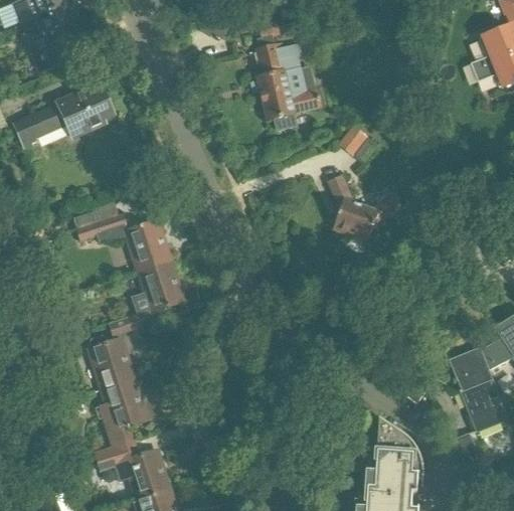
[(19,0),(13,2),(20,21),(34,16),(67,3),(65,0),(19,0)]
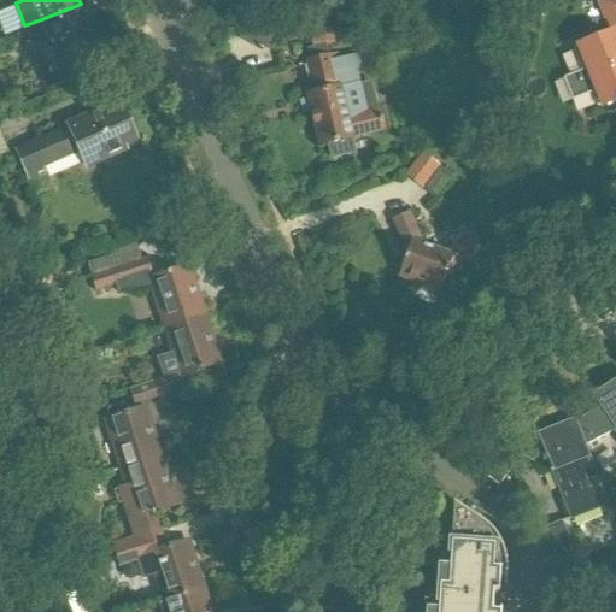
[(604,101),(615,96),(615,0),(610,0),(600,5),(610,28),(575,42),(585,68),(567,75),(574,95),(592,88),(598,104),(604,101)]
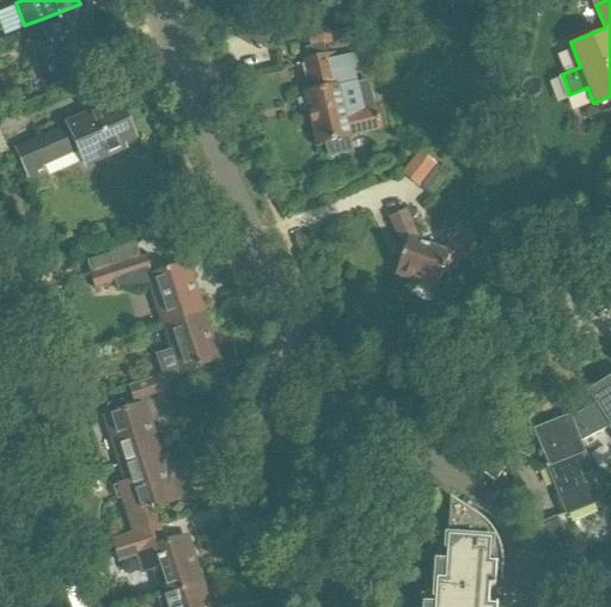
[(47,61),(40,63),(44,75),(48,85),(75,75),(66,53),(63,54),(61,49),(92,37),(93,36),(80,4),(41,19),(49,40),(40,43),(47,61)]
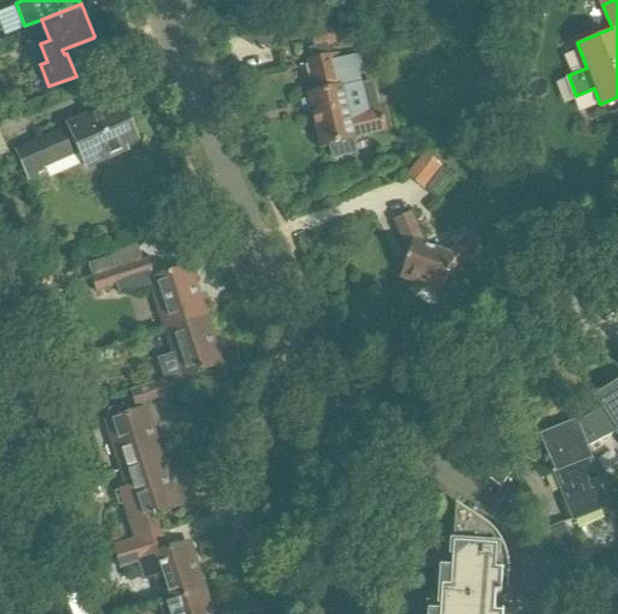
[(315,46),(354,36),(350,17),(311,27),(315,46)]
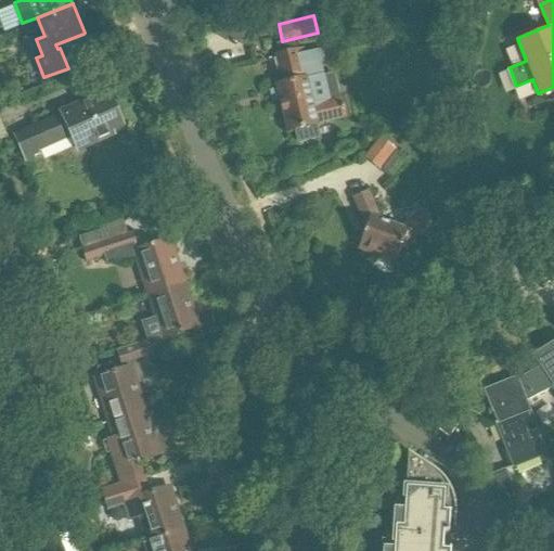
[(283,51),(278,52),(284,80),(278,81),(283,104),(290,128),(296,126),(297,126),(300,139),(321,133),(318,122),(319,120),(347,113),(343,94),(331,97),(325,72),(325,71),(324,71),(321,59),(325,58),(323,46),(306,50),(305,45),(283,51)]
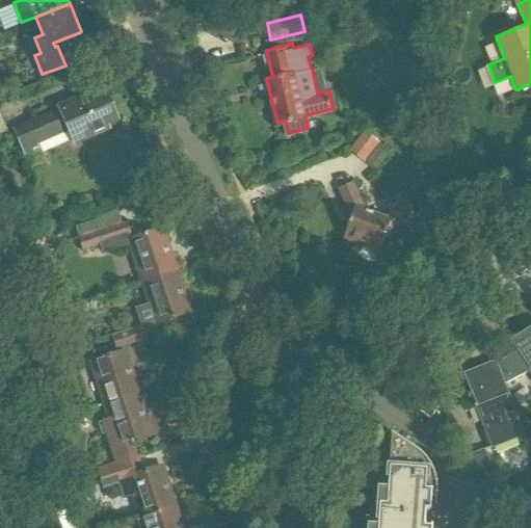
[(118,116),(107,89),(90,97),(88,93),(79,97),(80,101),(17,128),(27,150),(40,144),(37,139),(70,126),(74,135),(88,129),(90,134),(109,126),(107,122),(118,116)]
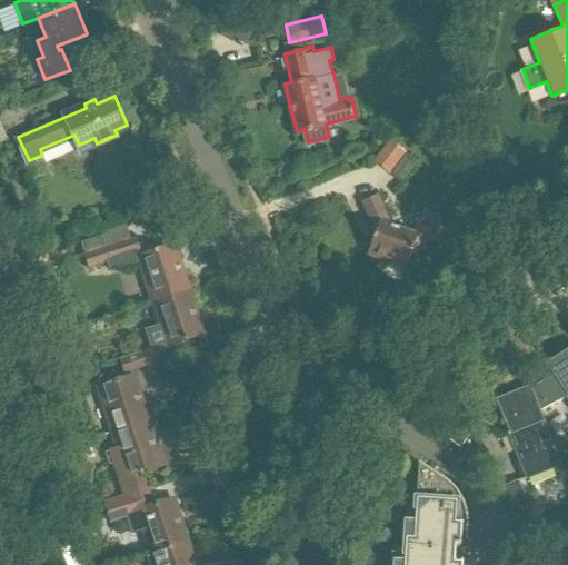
[(390,166),(405,148),(394,138),(379,157),(390,166)]
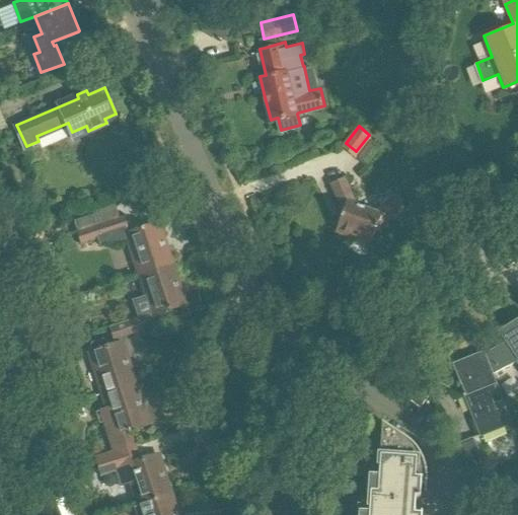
[(368,161),(381,144),(373,138),(359,154),(368,161)]
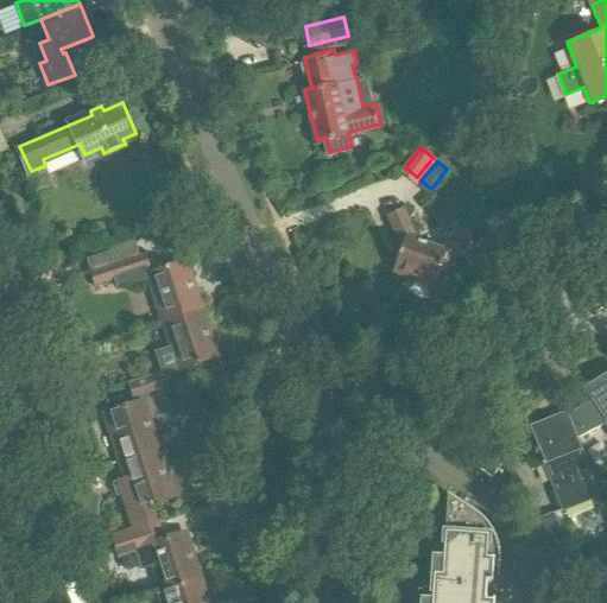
[(437,243),(418,237),(404,205),(389,211),(403,243),(394,267),(436,283),(444,259),(476,245),(470,229),(467,230),(465,226),(448,233),(450,237),(437,243)]
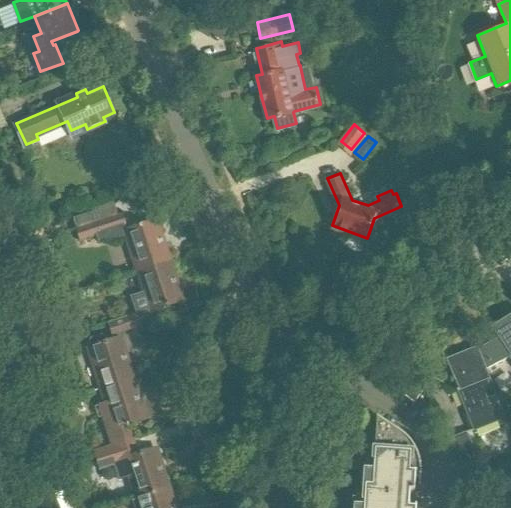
[(139,268),(170,258),(157,218),(127,228),(126,223),(127,223),(123,211),(77,227),(81,238),(99,232),(101,238),(100,238),(100,239),(129,236),(139,268)]
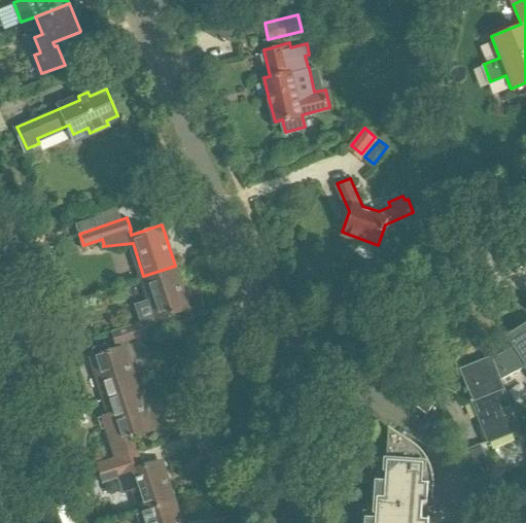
[(117,328),(112,330),(114,338),(115,342),(120,341),(133,337),(155,329),(155,327),(152,319),(162,316),(188,307),(175,266),(143,276),(150,298),(141,301),(136,303),(139,312),(142,321),(119,328),(117,328)]
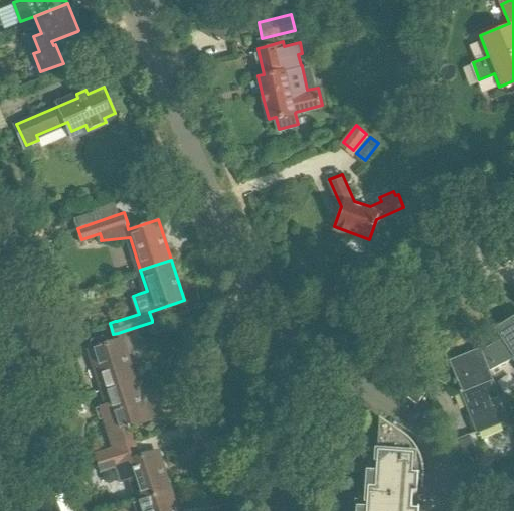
[(482,348),(490,369),(505,361),(513,356),(513,314),(495,326),(502,337),(482,348)]
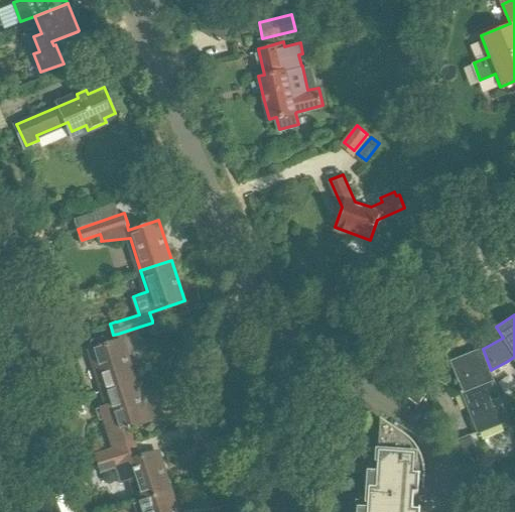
[(109,342),(107,338),(103,335),(92,339),(90,343),(104,388),(134,378),(122,338),(109,342)]
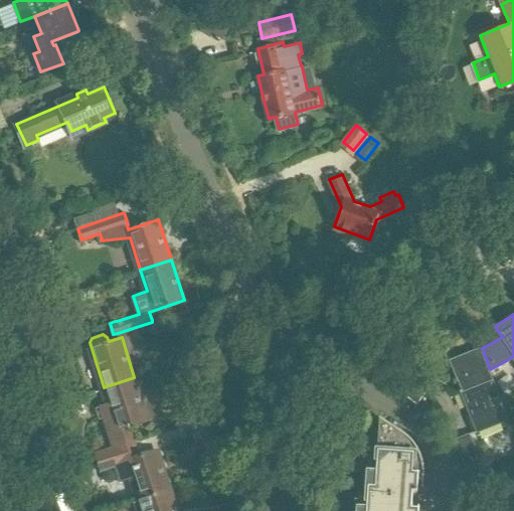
[(500,394),(490,369),(482,348),(481,346),(450,358),(478,430),(502,419),(496,403),(493,404),(491,398),(500,394)]
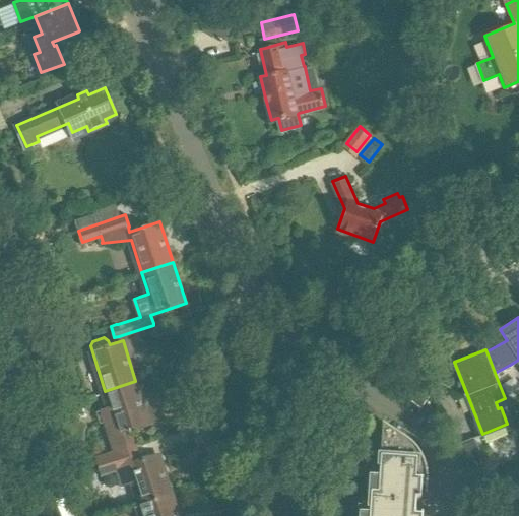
[(114,449),(136,442),(131,427),(148,422),(135,381),(105,391),(110,405),(100,408),(112,448),(114,447),(114,449)]
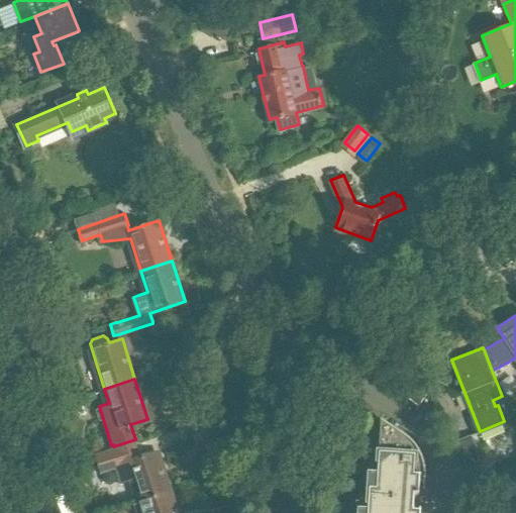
[(419,403),(427,392),(416,383),(407,394),(419,403)]
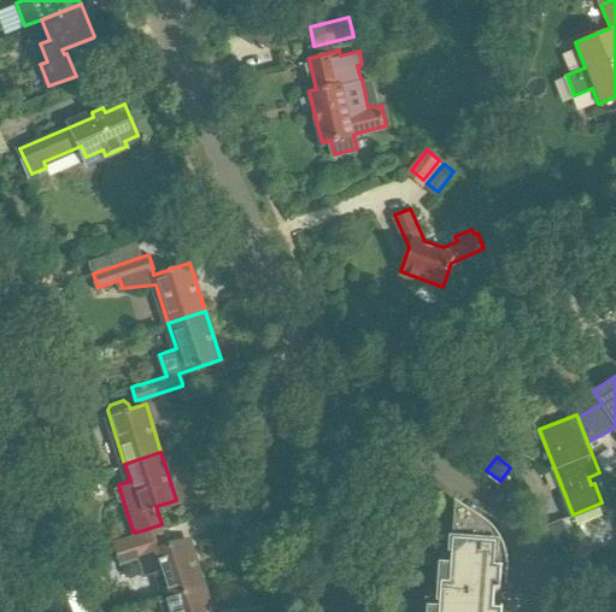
[(488,521),(484,518),(468,507),(467,508),(471,511),(467,518),(455,518),(455,516),(453,516),(450,568),(443,566),(443,565),(441,565),(439,611),(430,610),(430,608),(429,608),(429,611),(502,611),(502,607),(493,607),(494,588),(499,588),(502,566),(508,568),(508,555),(504,545),(499,534),(492,525),(488,521)]
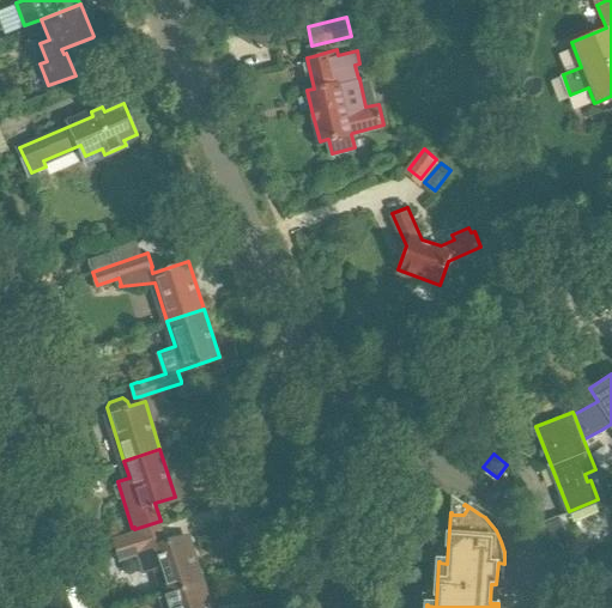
[(555,554),(573,547),(559,514),(541,521),(555,554)]
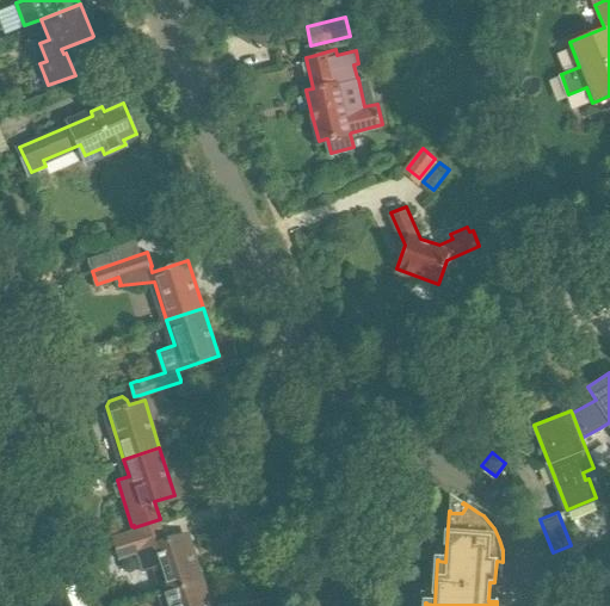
[(134,527),(112,535),(118,552),(137,546),(145,568),(155,564),(164,592),(165,591),(202,580),(186,531),(166,538),(160,519),(134,527)]
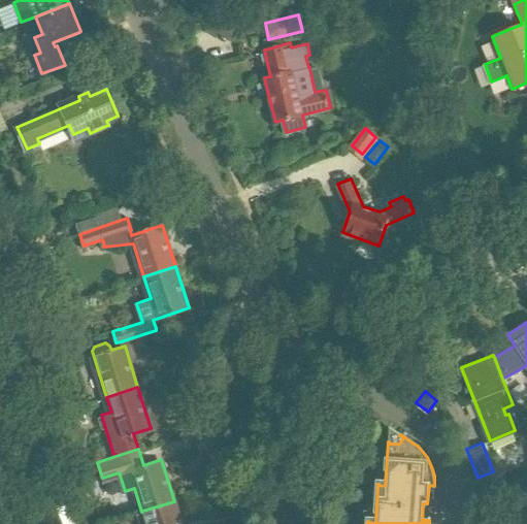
[(182,523),(174,501),(137,513),(140,523),(182,523)]
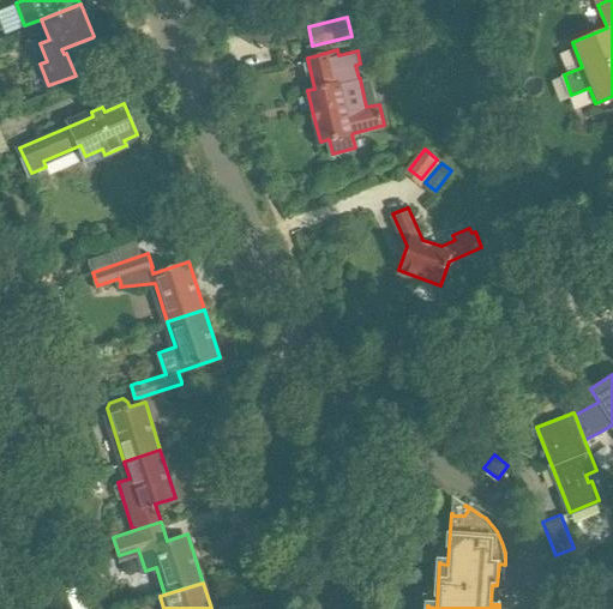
[(80,608),(72,586),(41,597),(44,608),(80,608)]
